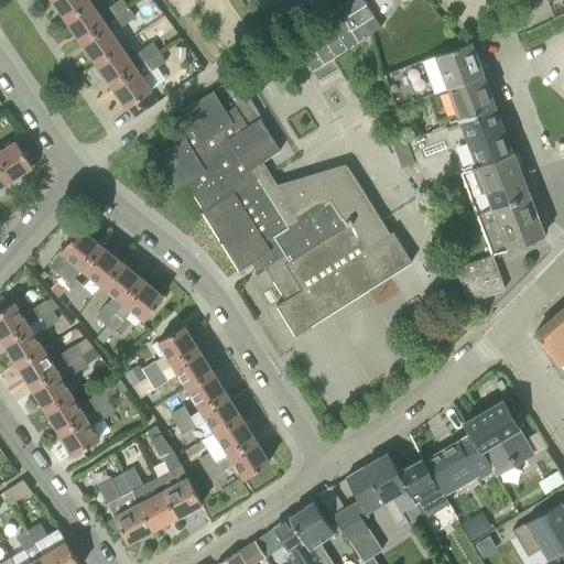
[(54,0),(66,18),(91,0),(54,0)]
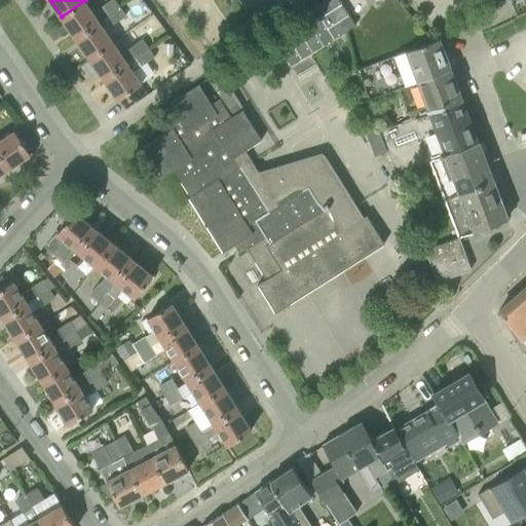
[(76,37),(100,21),(85,0),(62,16),(76,37)]
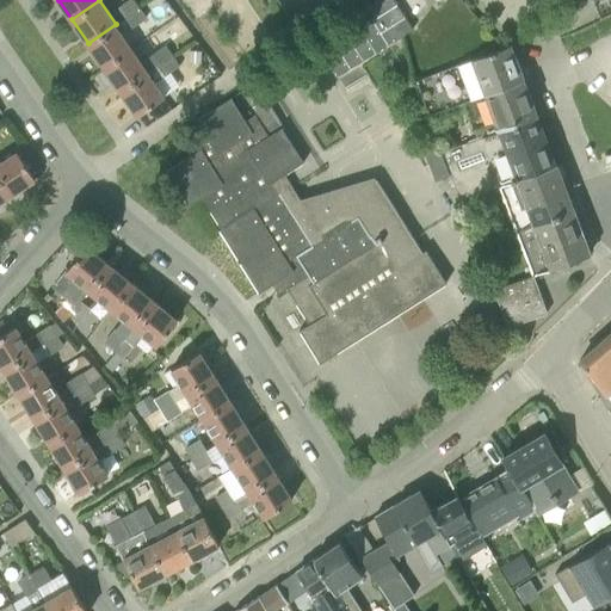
[(128,16),(141,7),(135,0),(128,0),(121,6),(128,16)]
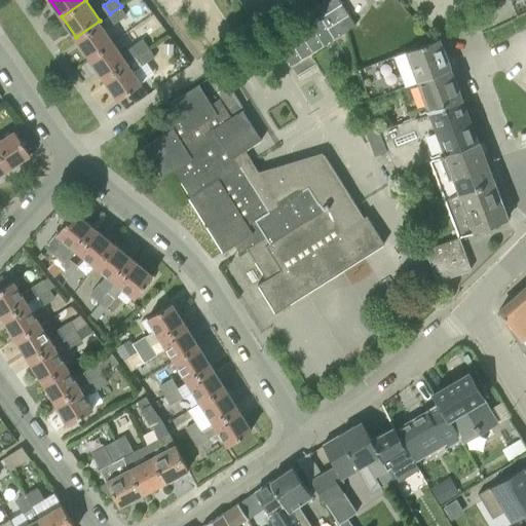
[(90,58),(114,41),(106,30),(127,15),(121,6),(110,13),(100,21),(76,37),(79,42),(90,58)]
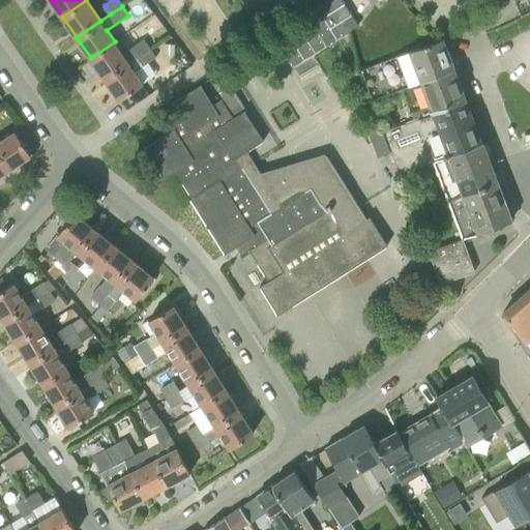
[(138,56),(150,47),(144,38),(131,47),(138,56)]
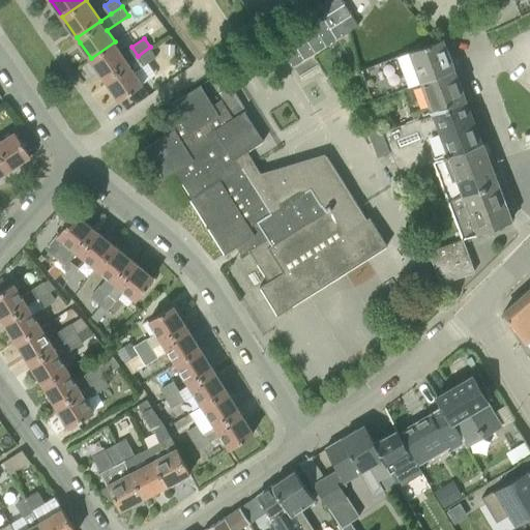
[(401,89),(454,68),(443,38),(367,67),(379,97),(401,89)]
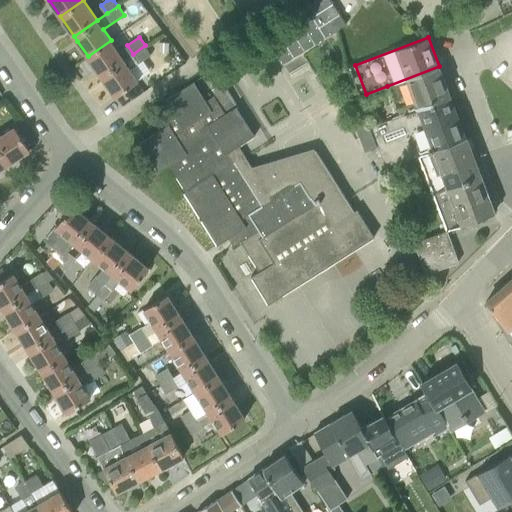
[(102,76),(124,60),(111,40),(88,56),(102,76)]
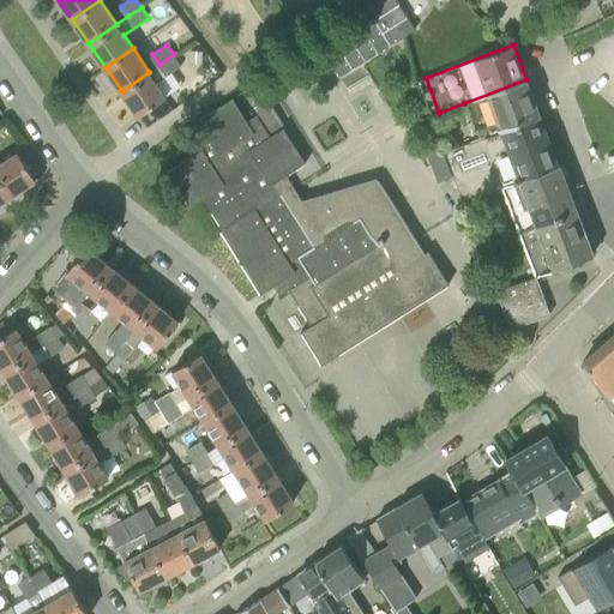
[(139,115),(166,97),(156,83),(181,65),(174,54),(160,65),(149,72),(122,91),(125,95),(139,115)]
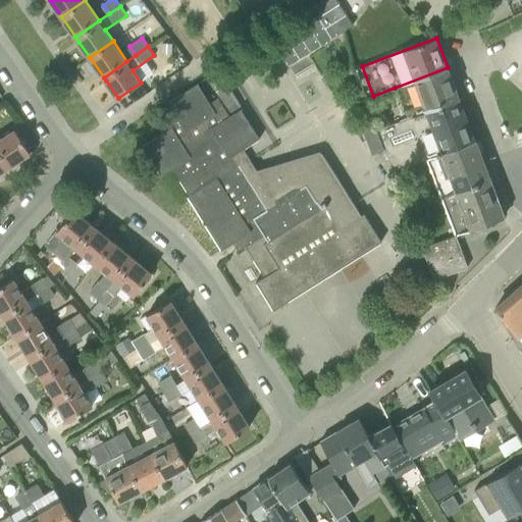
[(407,118),(460,100),(448,67),(395,88),(407,118)]
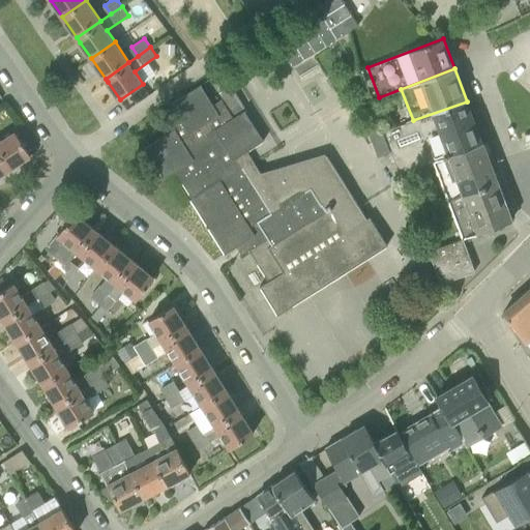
[(278,314),(354,266),(387,244),(323,152),(258,171),(244,153),(264,141),(244,111),(234,118),(222,99),(213,105),(201,85),(171,104),(178,115),(159,126),(165,135),(145,148),(164,178),(175,170),(193,197),(190,198),(226,253),(244,241),(269,281),(260,286),(278,314)]
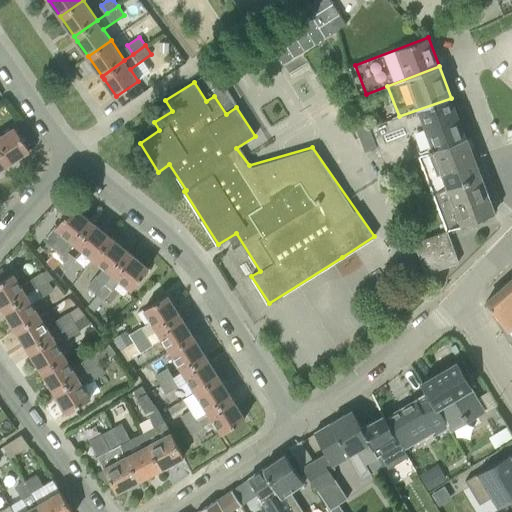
[(419,155),(466,137),(451,98),(399,116),(370,127),(386,168),(398,163),(419,155)]
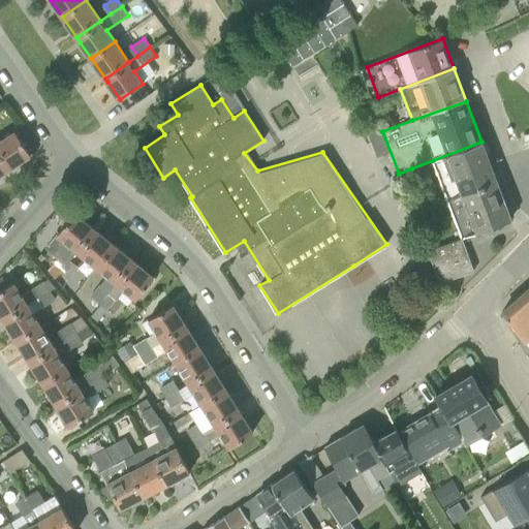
[(0,154),(9,168),(30,155),(16,131),(0,141),(0,154)]
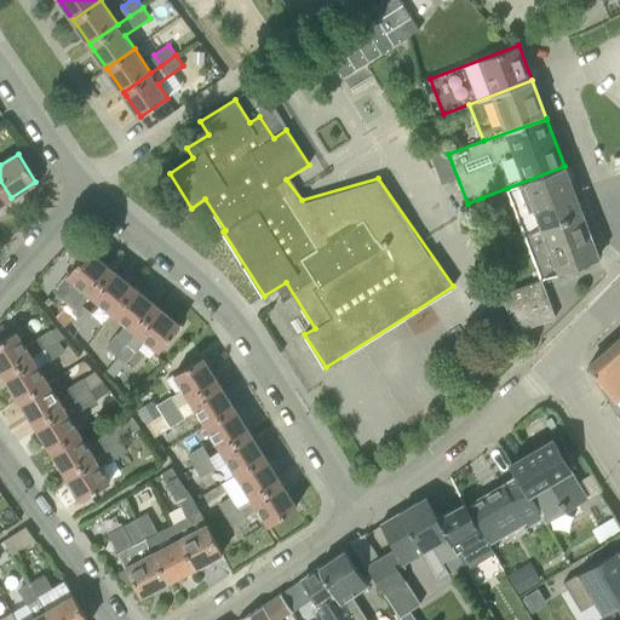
[(524,234),(581,212),(564,166),(507,188),(524,234)]
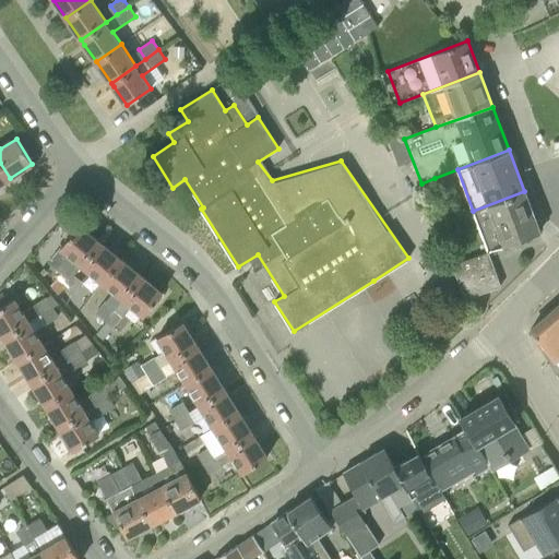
[(0,183),(10,178),(0,163),(0,183)]
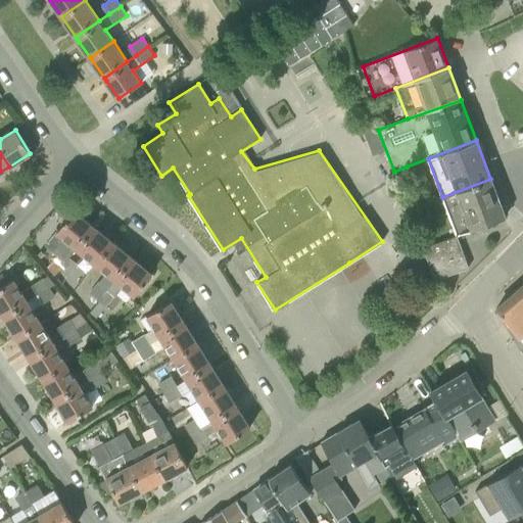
[(457,235),(505,218),(490,179),(442,197),(457,235)]
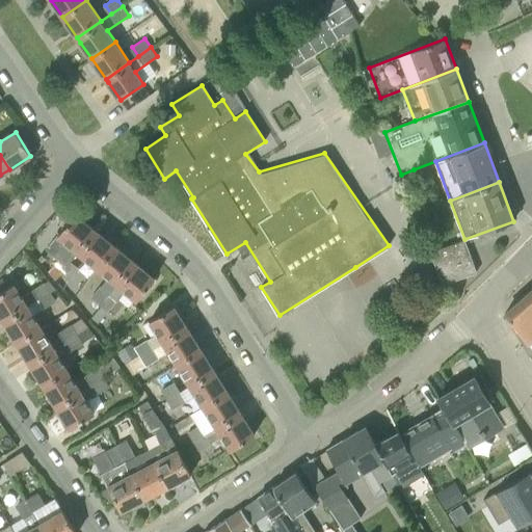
[(52,266),(60,273),(70,262),(77,253),(96,230),(87,223),(76,214),(58,236),(70,245),(52,266)]
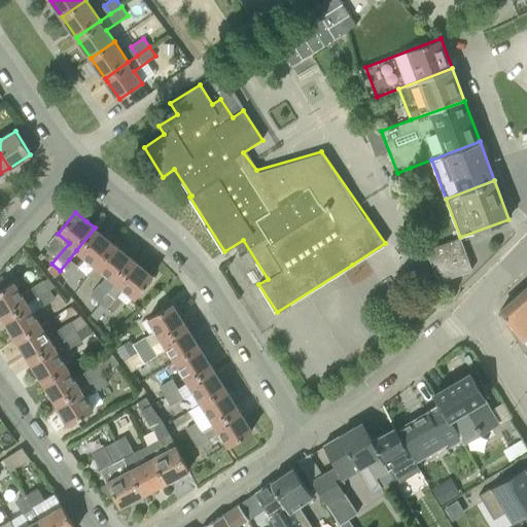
[(95,227),(76,250),(85,257),(96,266),(114,244),(95,227)]
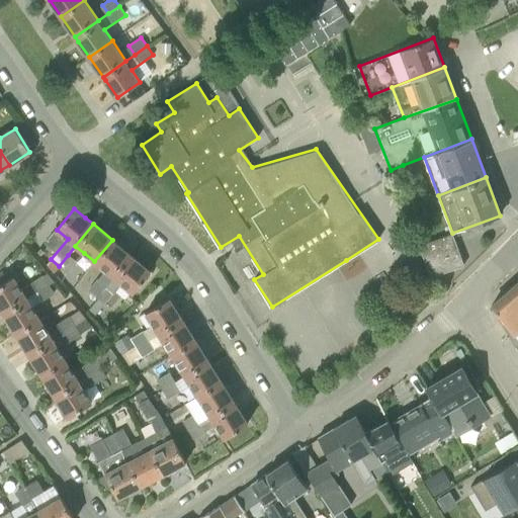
[(464,265),(461,257),(452,233),(419,245),(431,277),(464,265)]
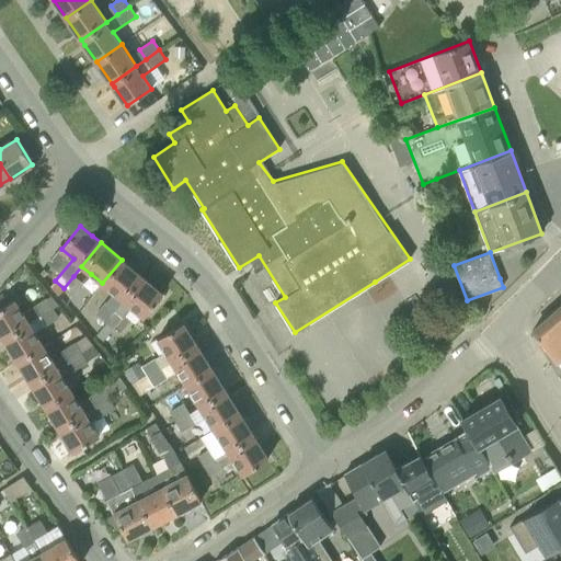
[(104,321),(105,322),(142,276),(122,260),(102,283),(113,293),(96,313),(104,321)]
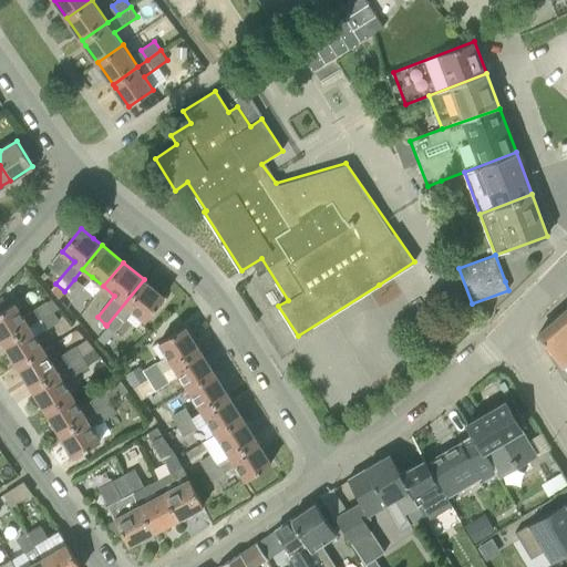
[(74,279),(64,291),(74,299),(83,287),(74,279)]
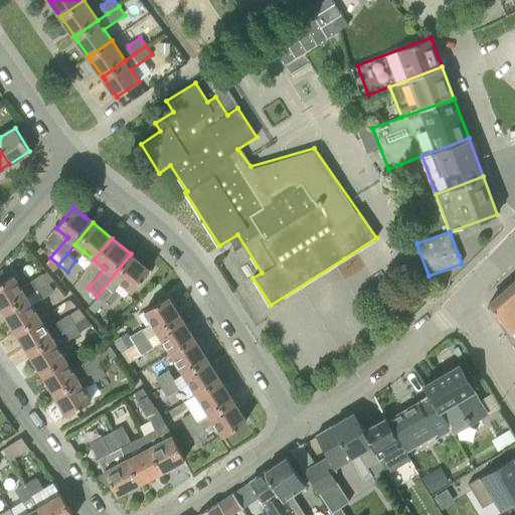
[(121,282),(132,291),(150,270),(131,253),(97,296),(105,302),(106,301),(114,290),(121,282)]
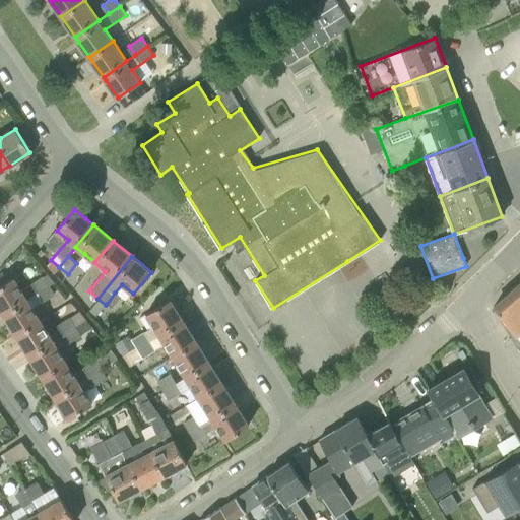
[(44,275),(30,283),(31,284),(37,293),(50,284),(49,283),(45,276),(44,275)]
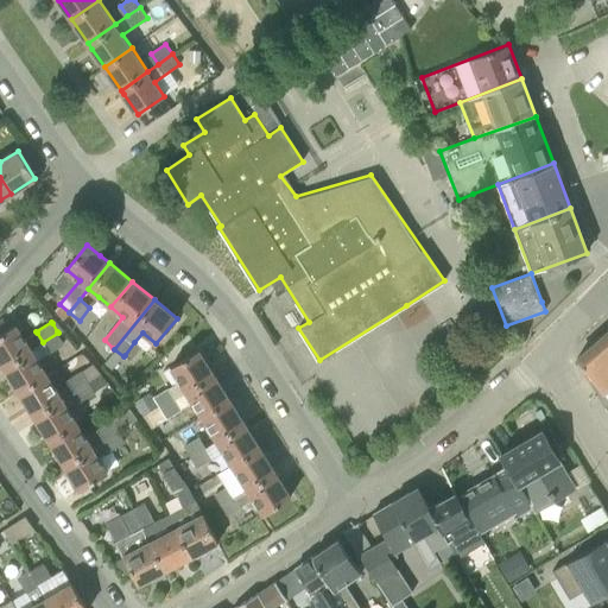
[(0,360),(4,366),(43,342),(37,333),(25,340),(16,324),(0,333),(0,360)]
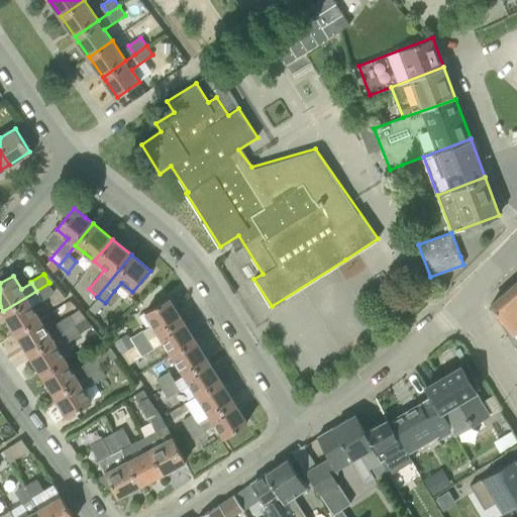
[(516,280),(491,304),(514,333),(516,330),(516,280)]
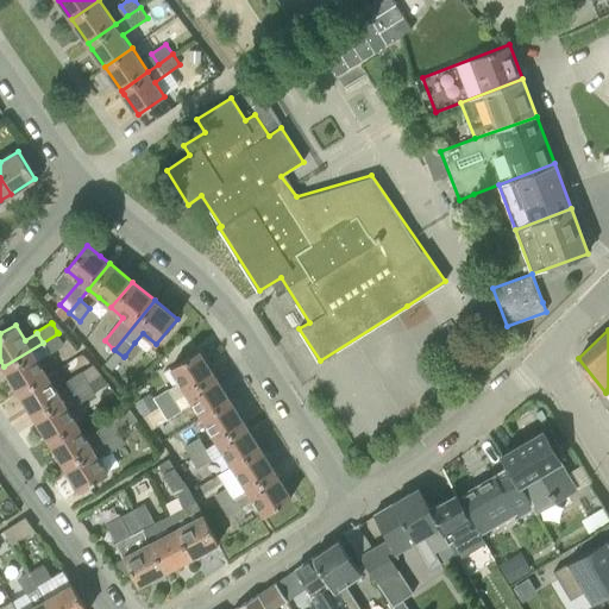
[(66,344),(58,333),(43,343),(49,352),(50,353),(66,344)]
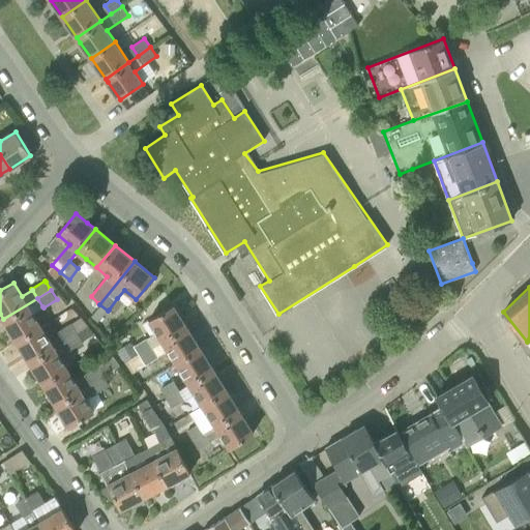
[(18,342),(41,326),(33,313),(42,306),(37,298),(3,319),(18,342)]
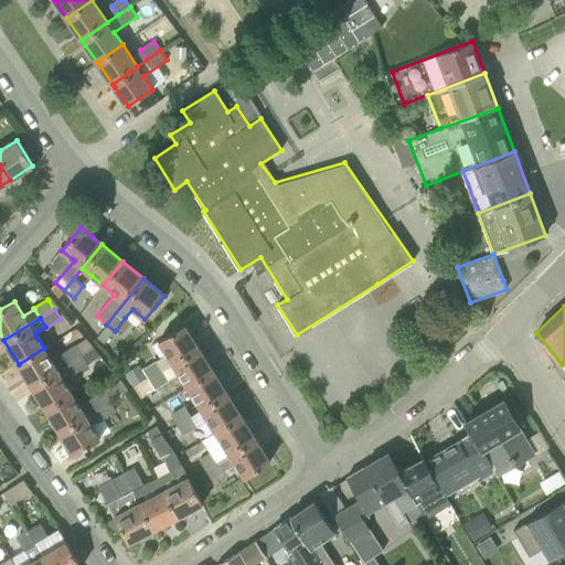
[(159,340),(168,354),(173,363),(199,348),(184,324),(159,340)]
